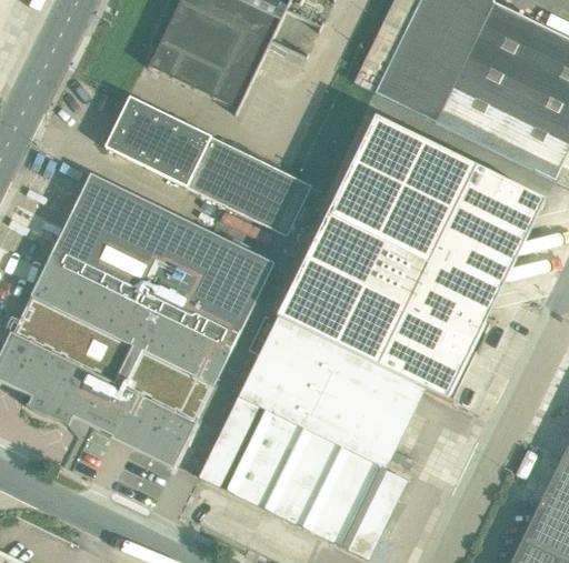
[(308,56),(335,0),(181,0),(151,64),(238,106),(237,111),(237,112),(240,107),(272,39),(308,56)]
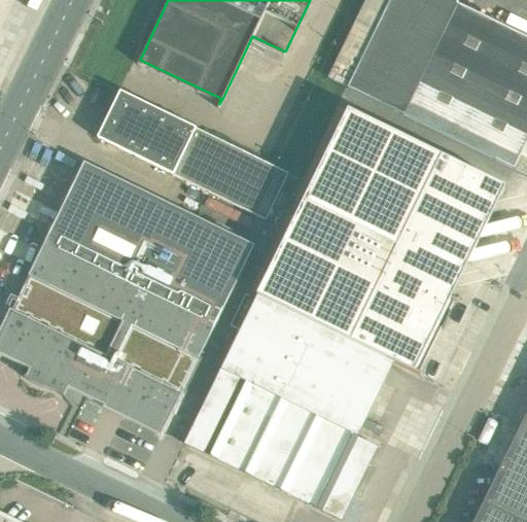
[(388,0),(347,84),(513,166),(526,136),(526,34),(457,0),(388,0)]
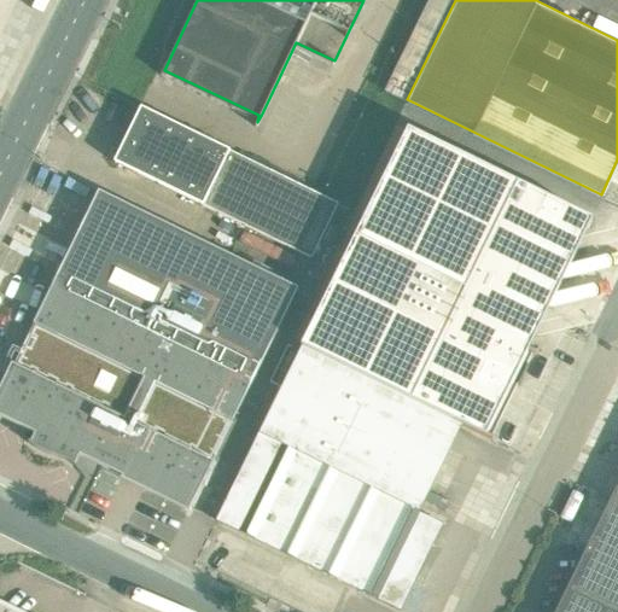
[(310,254),(337,199),(322,192),(140,103),(114,157),(310,254)]
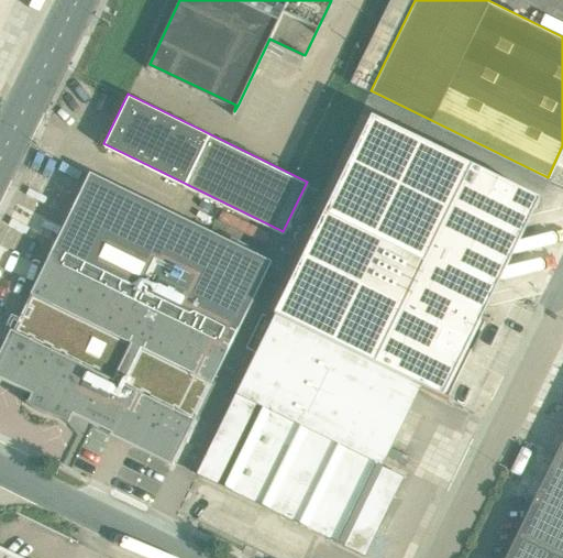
[(487,318),(481,315),(539,197),(371,115),(274,314),(409,380),(410,379),(448,397),(449,395),(443,393),(466,345),(473,347),(482,329),(475,327),(481,316),(486,319),(487,318)]
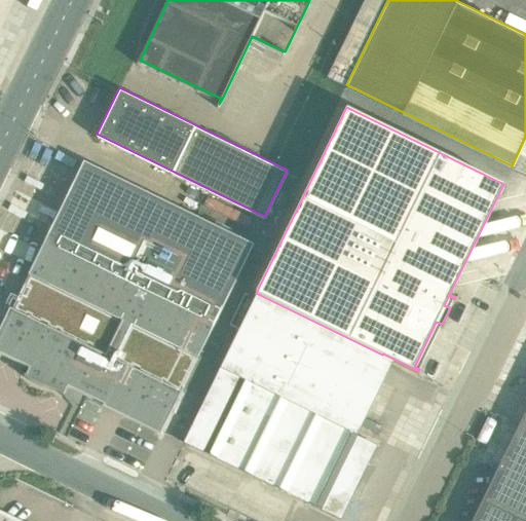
[(0,350),(160,430),(252,243),(253,243),(84,159),(10,307),(9,306),(0,325),(0,350)]
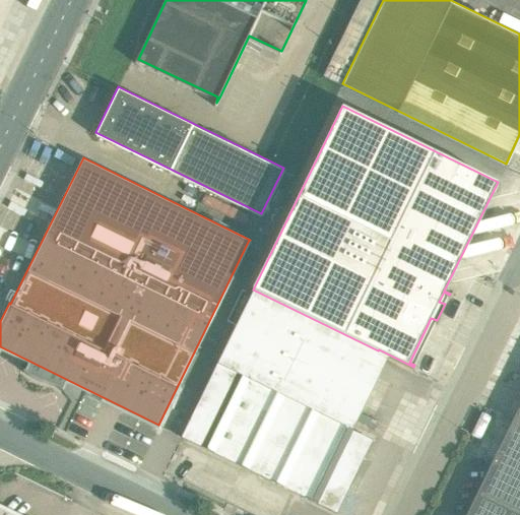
[(378,350),(253,290),(182,435),(336,511),(372,438),(342,424),(378,350)]
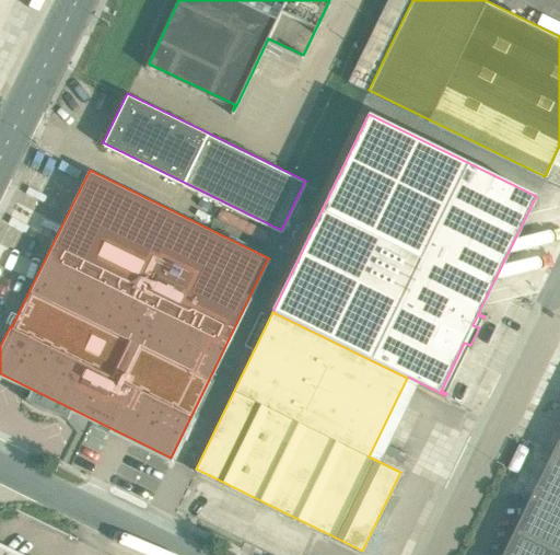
[(559,554),(559,436),(502,554),(559,554)]
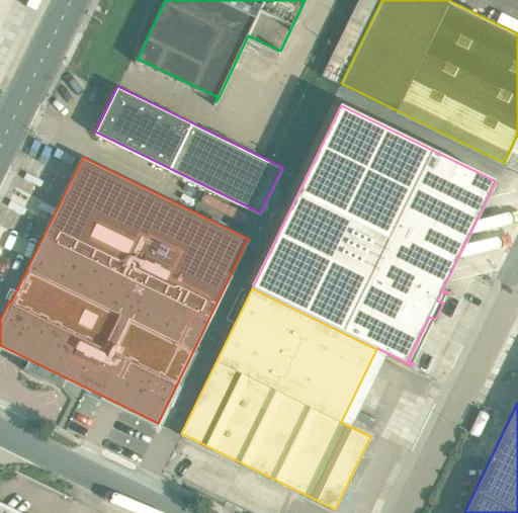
[(0,512),(25,512),(0,500),(0,512)]
